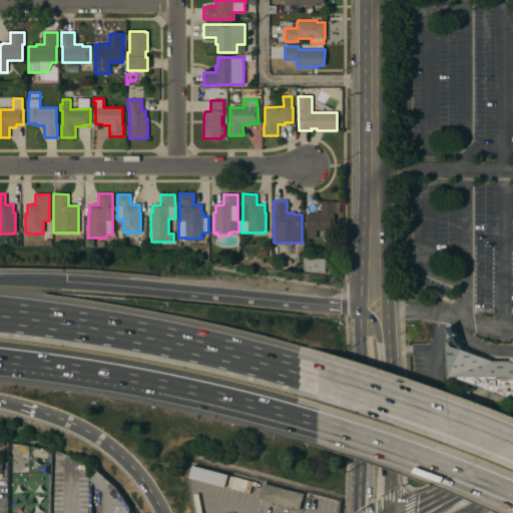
[(314,213),(314,211),(322,211),(322,201),(334,201),(334,202),(340,202),(340,213),(334,213),(334,229),(317,229),(317,235),(308,235),(308,229),(306,229),(306,213),(314,213)]
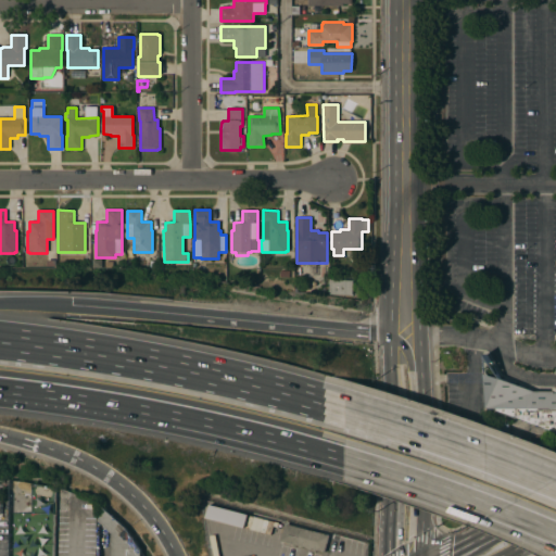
[(126,258),(135,258),(135,267),(126,267),(126,258)]
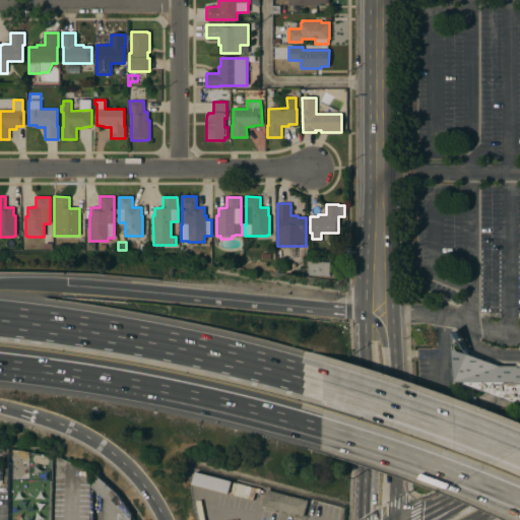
[(330,262),(330,275),(309,275),(310,261),(330,262)]
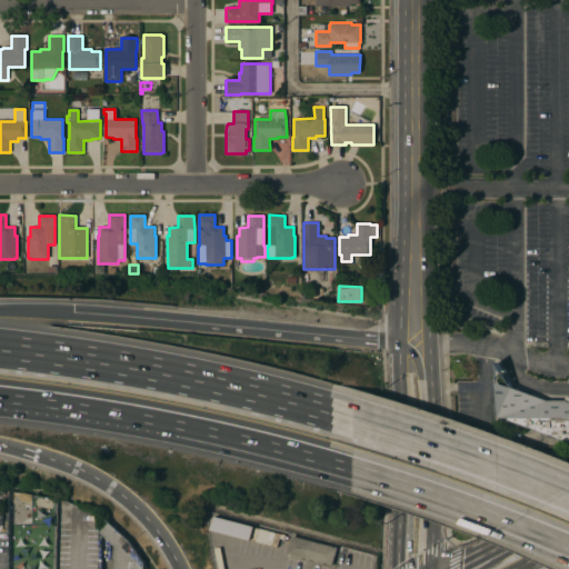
[(546,400),(566,400),(566,398),(568,398),(568,445),(506,420),(506,418),(500,418),(497,417),(497,383),(511,388),(546,400)]
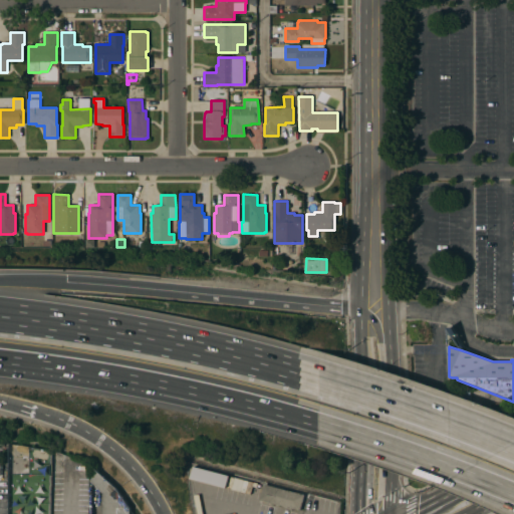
[(102,513),(102,494),(90,481),(90,467),(115,488),(130,509),(130,513),(102,513)]
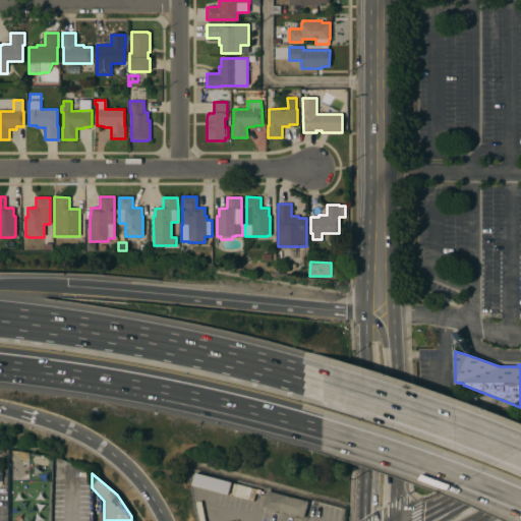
[(232,482),(229,495),(192,485),(195,473),(232,482)]
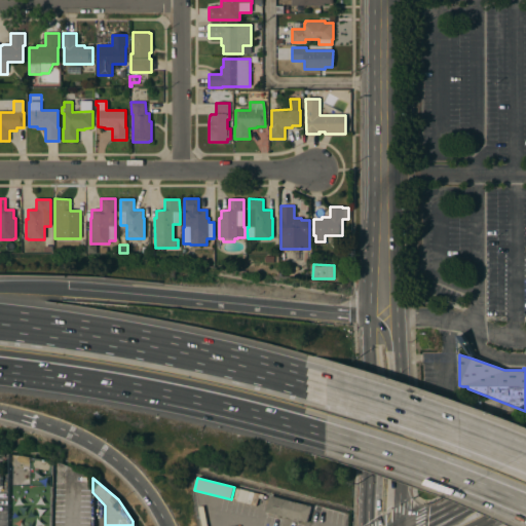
[(311,506),(307,523),(265,512),(266,504),(264,504),(265,499),(268,500),(269,495),(311,506)]
